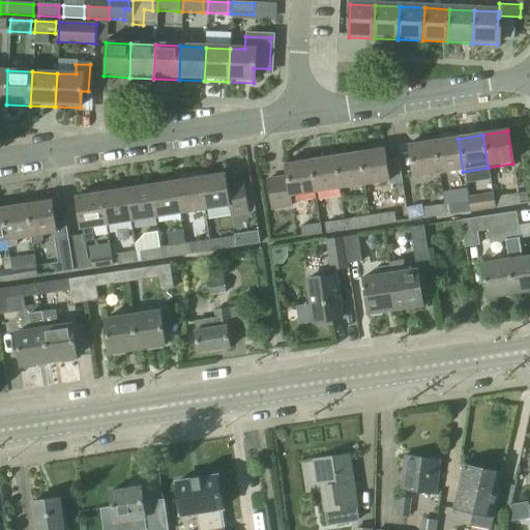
[(433,143),(438,175),(463,172),(458,139),(433,143)]
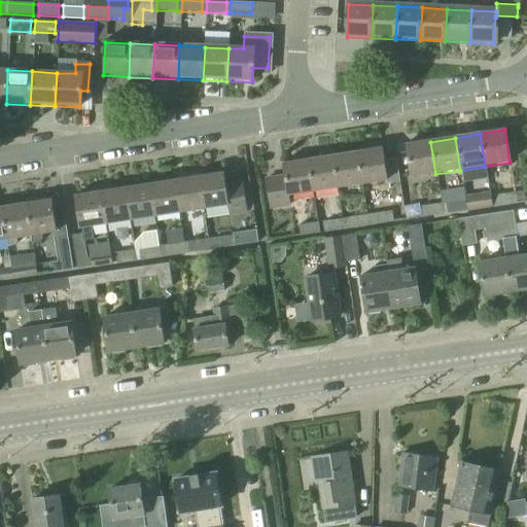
[(435,174),(430,142),(406,145),(411,178),(435,174)]
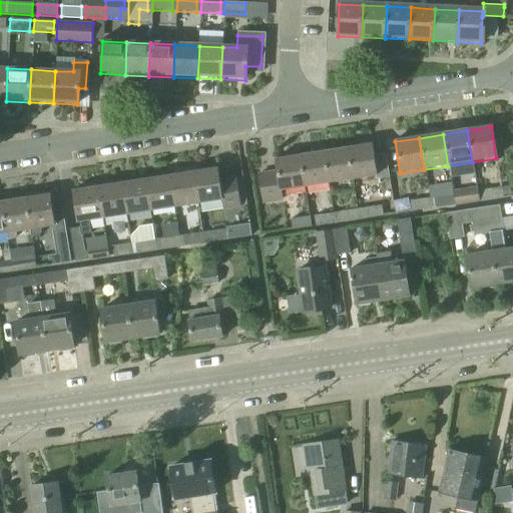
[(347,149),(352,181),(376,177),(376,180),(388,178),(384,154),(373,156),(371,145),(347,149)]
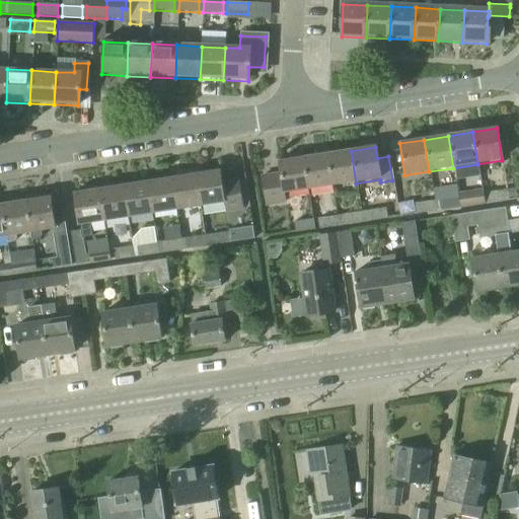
[(351,151),(327,155),(331,187),(356,183),(351,151)]
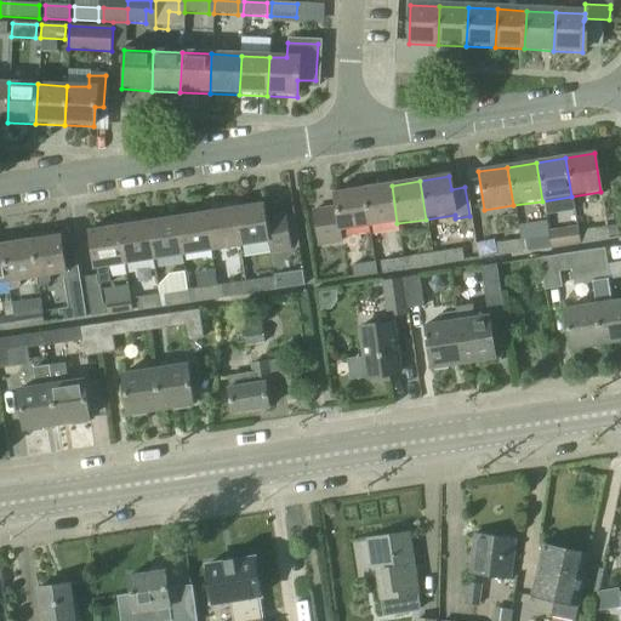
[(363,189),(369,228),(397,223),(392,186),(363,189)]
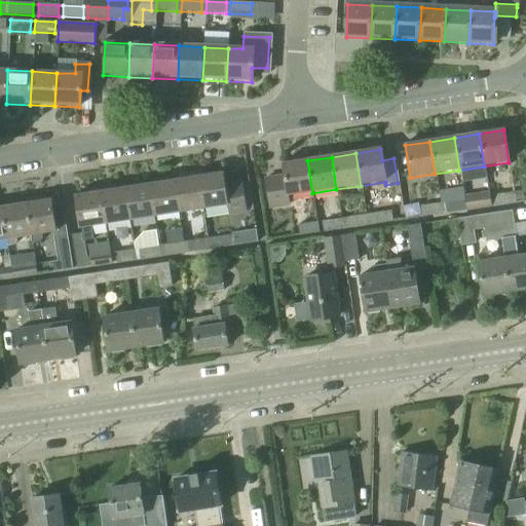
[(312,193),(307,160),(283,164),(285,176),(264,179),(267,195),(269,211),(289,208),(288,197),(312,193)]
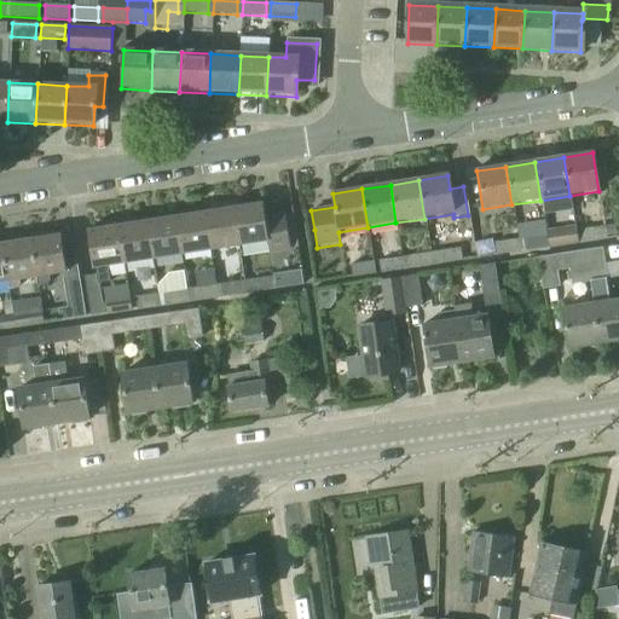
[(232,209),(238,247),(267,242),(270,252),(288,249),(284,218),(265,220),(261,204),(232,209)]
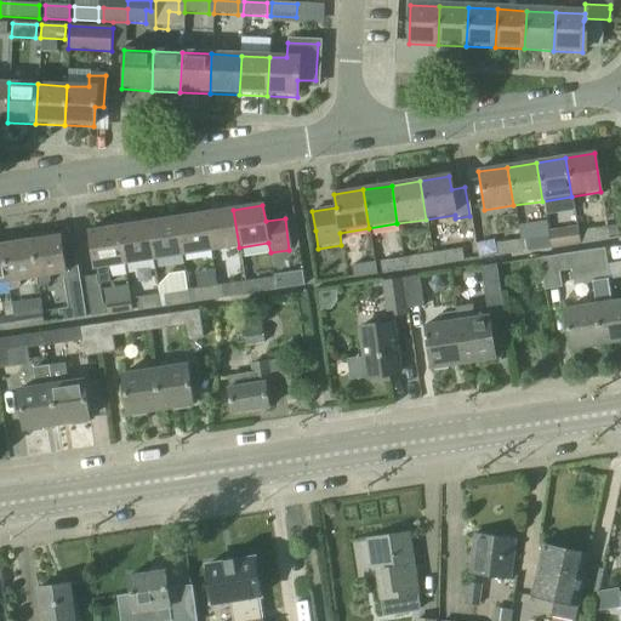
[(204,214),(210,252),(239,248),(233,210),(204,214)]
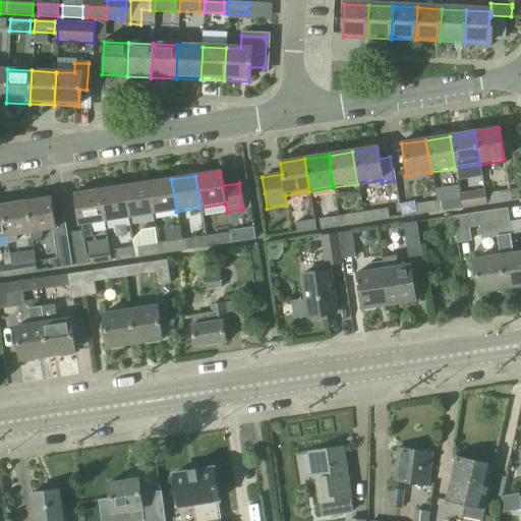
[(147,183),(152,216),(176,212),(171,179),(147,183)]
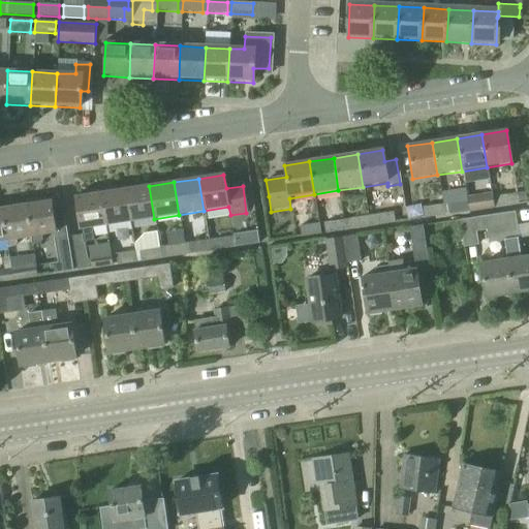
[(154,219),(149,186),(125,190),(130,222),(154,219)]
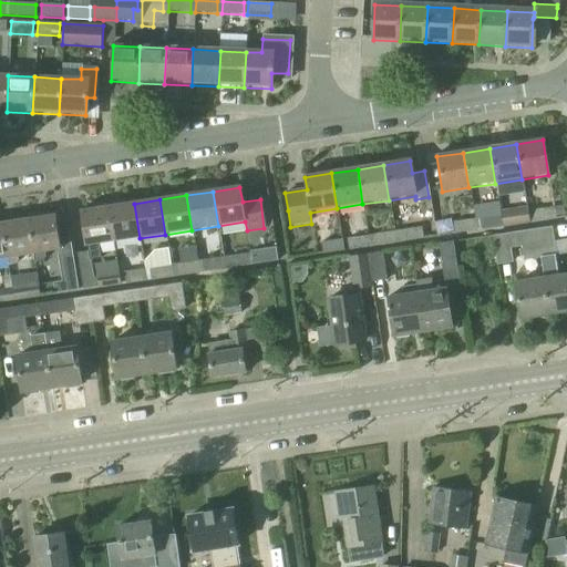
[(134,204),(107,207),(113,243),(140,238),(134,204)]
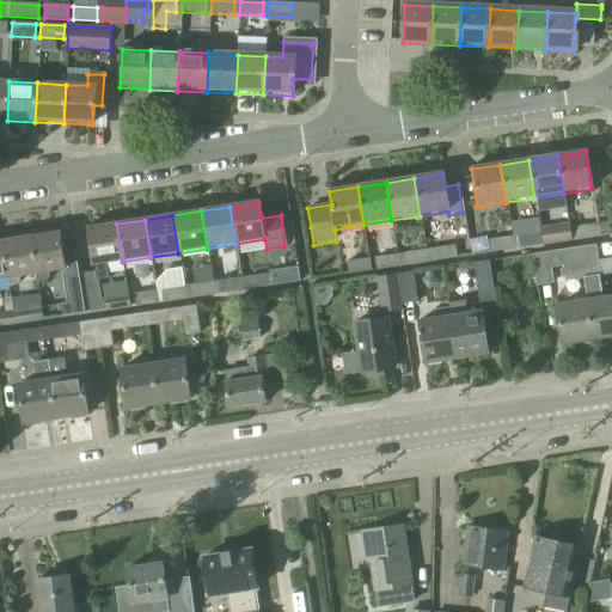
[(574,226),(576,239),(599,236),(598,222),(574,226)]
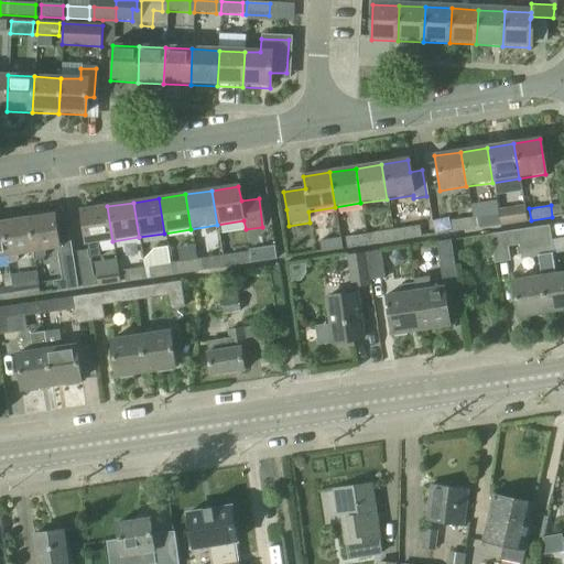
[(98,243),(112,241),(107,206),(79,210),(87,259),(100,257),(98,243)]
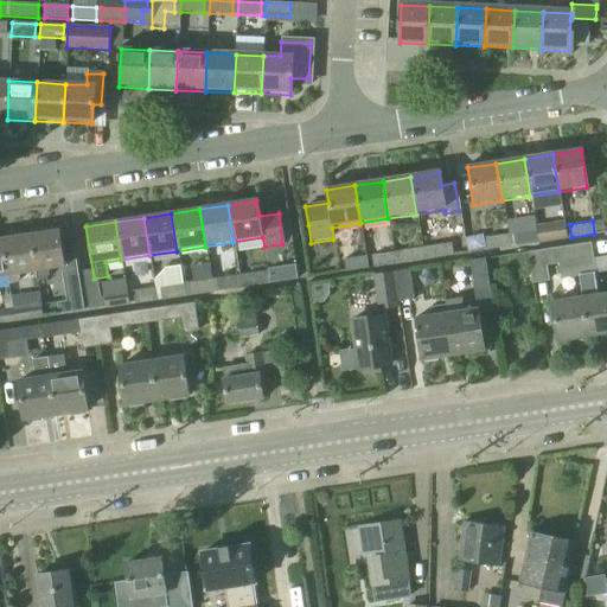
[(537,242),(566,238),(563,222),(535,227),(536,230),(537,242)]
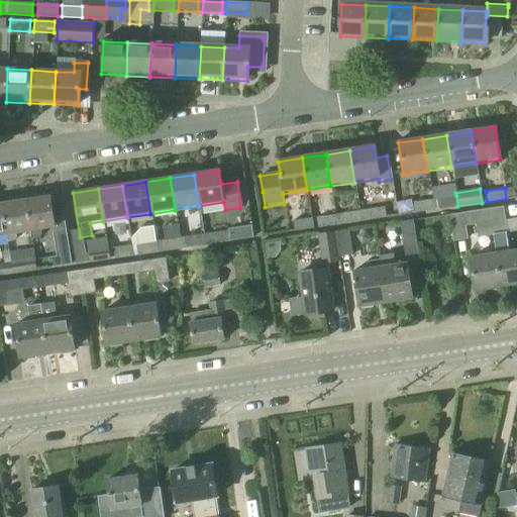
[(439,209),(457,206),(456,196),(437,199),(439,209)]
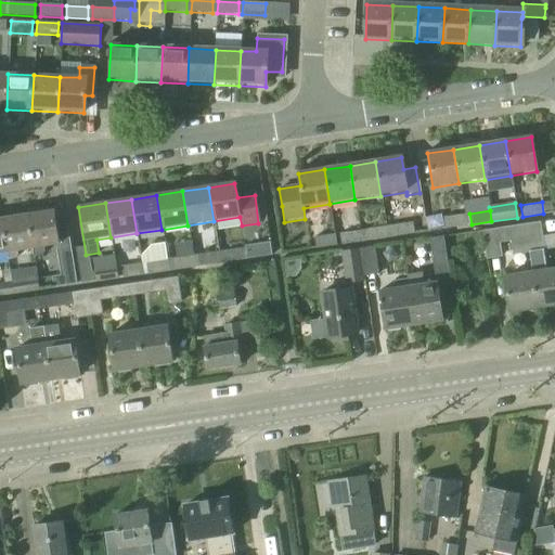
[(27,215),(33,249),(34,259),(42,257),(46,254),(44,248),(59,246),(53,211),(27,215)]
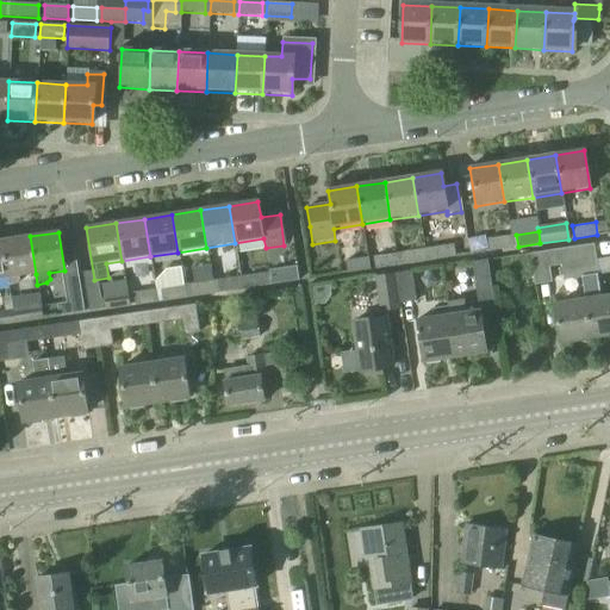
[(490,251),(511,248),(510,235),(487,238),(490,251)]
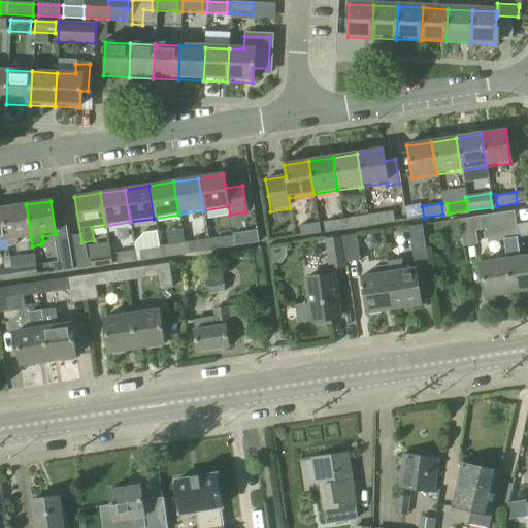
[(1,208),(6,241),(7,250),(14,248),(18,244),(17,239),(31,237),(26,204),(1,208)]
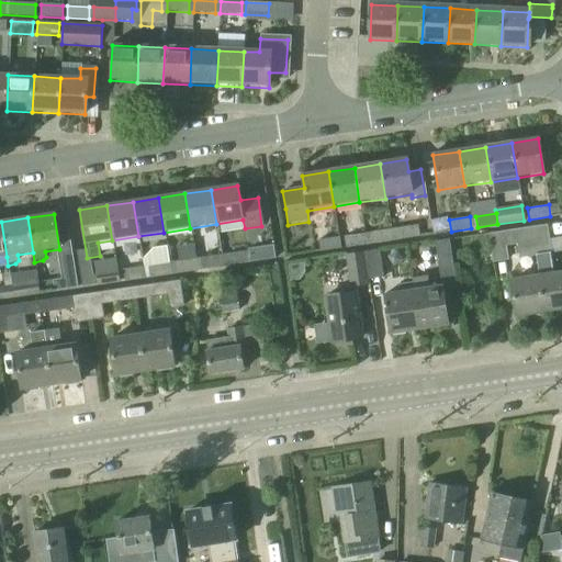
[(396,227),(398,239),(419,236),(418,224),(396,227)]
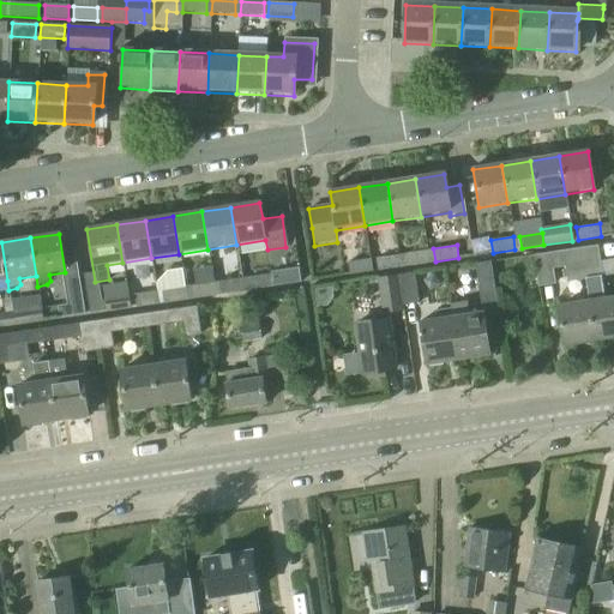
[(583,280),(603,277),(599,245),(561,251),(561,253),(564,268),(566,268),(581,265),(583,280)]
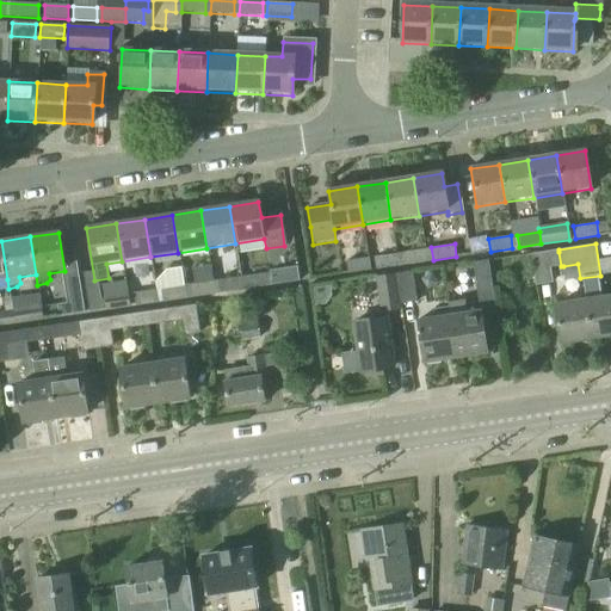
[(402,252),(405,265),(426,261),(425,248),(402,252)]
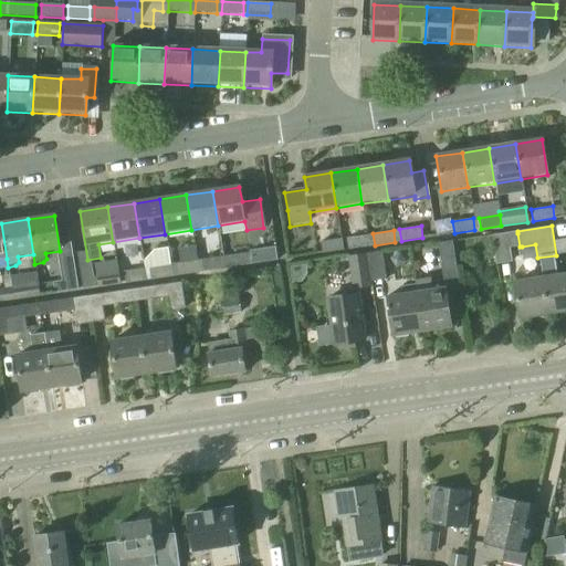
[(517,233),(517,231),(492,234),(496,264),(512,261),(510,249),(520,247),(517,233)]
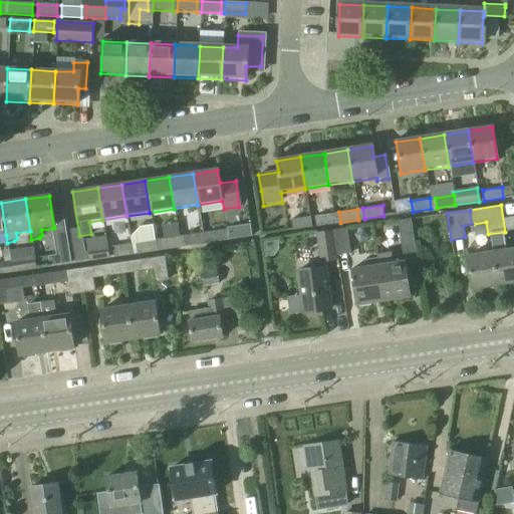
[(316,226),(334,223),(333,213),(314,215),(316,226)]
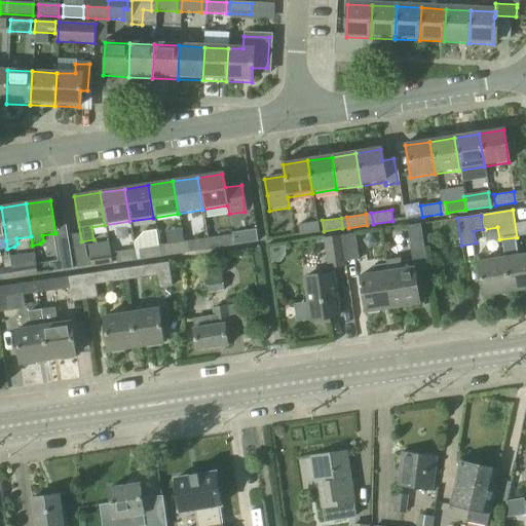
[(298,224),(299,235),(318,232),(317,221),(298,224)]
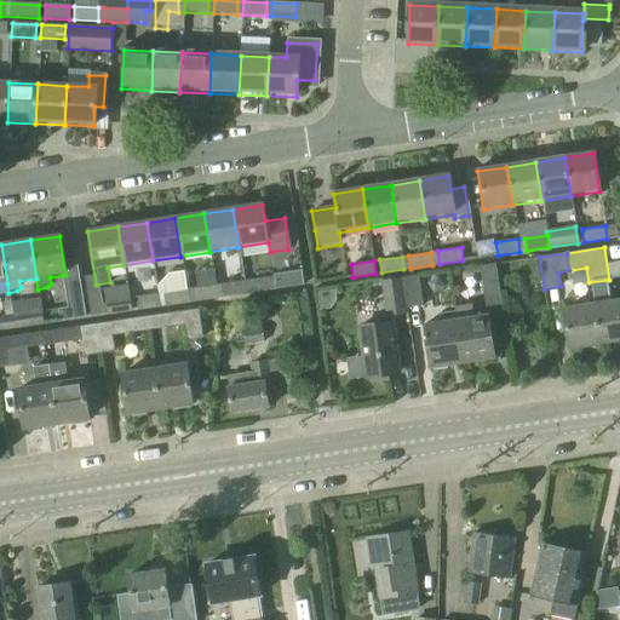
[(501,294),(497,267),(497,264),(480,267),(484,297),(501,294)]
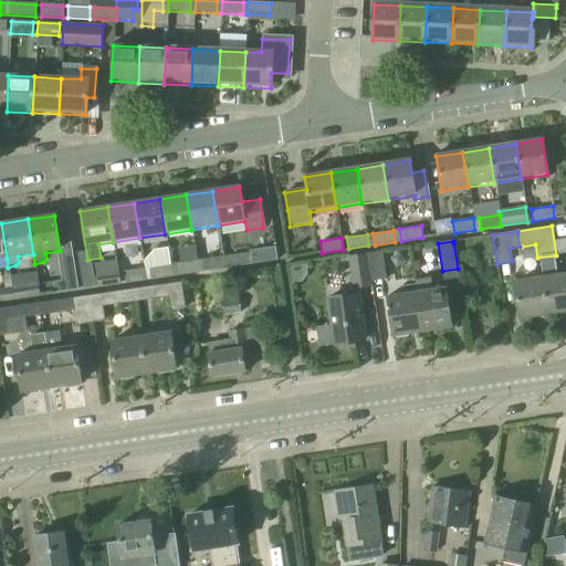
[(535,244),(522,247),(523,260),(537,258),(535,244)]
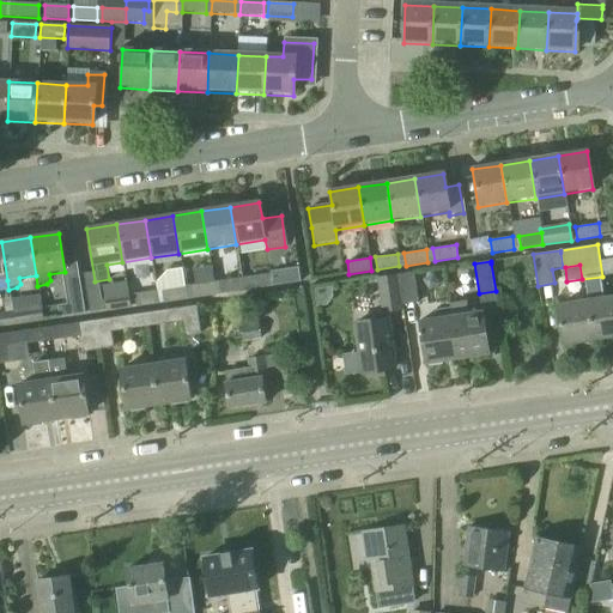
[(400,274),(396,274),(396,279),(400,305),(418,303),(414,272),(400,274)]
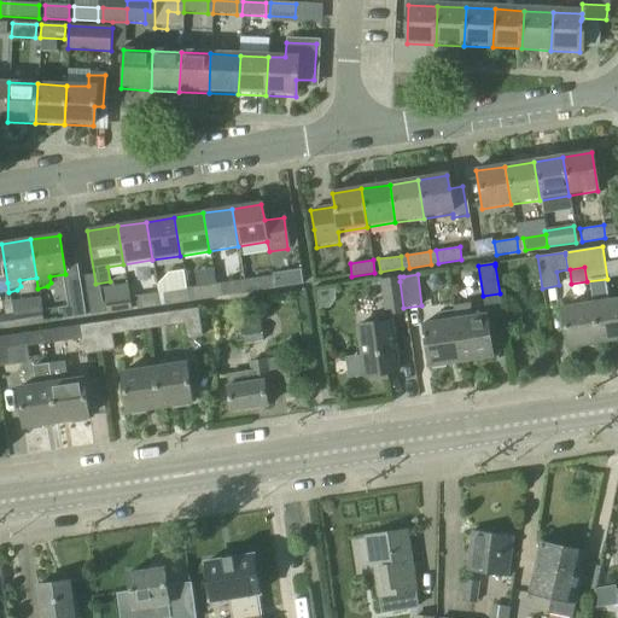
[(250,279),(251,292),(275,289),(273,275),(250,279)]
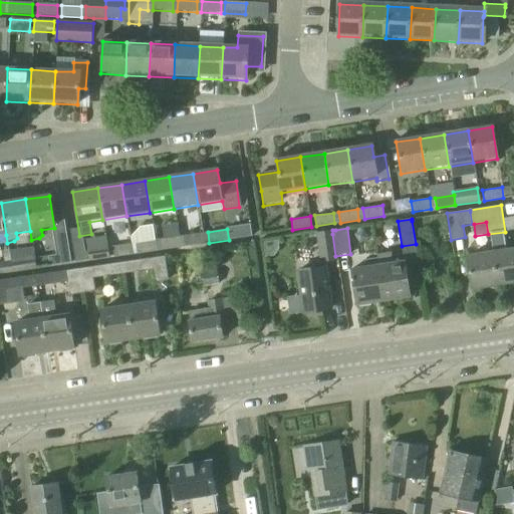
[(332,230),(315,233),(320,263),(336,261),(335,256),(332,234),(332,230)]
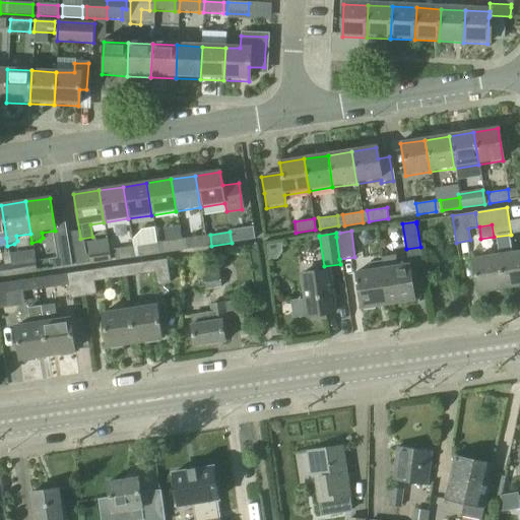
[(49,261),(50,270),(71,266),(66,234),(53,236),(57,260),(49,261)]
